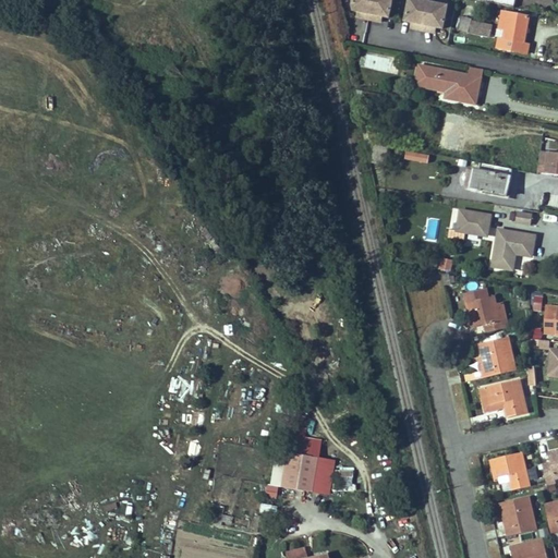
[(391,19),(395,0),(353,0),(352,4),(353,10),(358,11),(356,17),(383,23),(384,16),(391,19)]
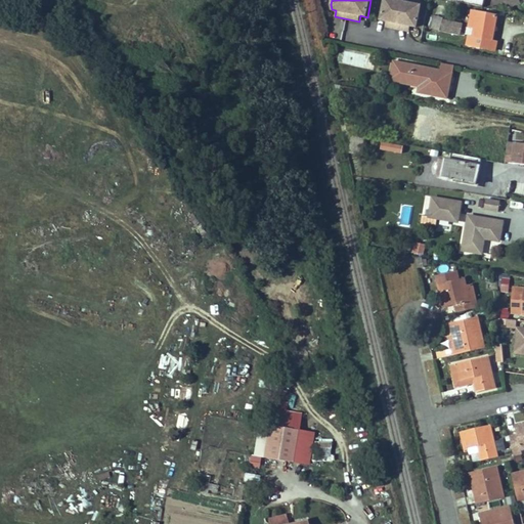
[(386,27),(409,32),(410,27),(419,27),(424,4),(402,0),(385,0),(381,19),(387,20),(386,27)]
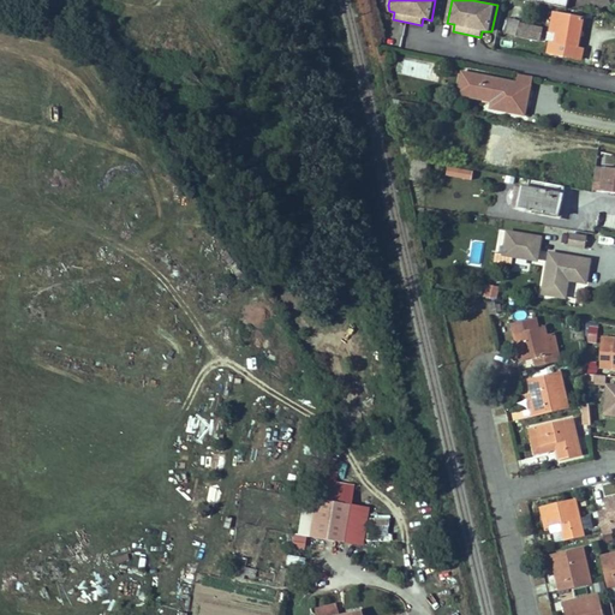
[(586,17),(554,11),(550,30),(559,33),(557,42),(581,47),(586,17)]
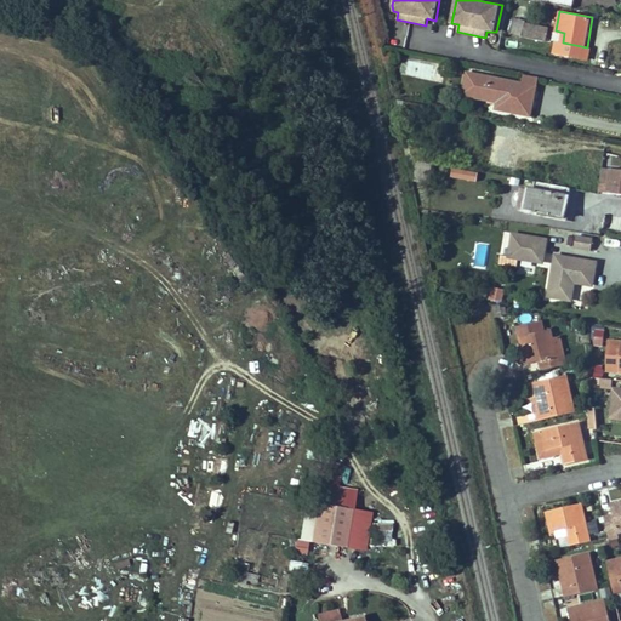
[(547,41),(550,27),(527,23),(525,20),(513,17),(510,35),(547,41)]
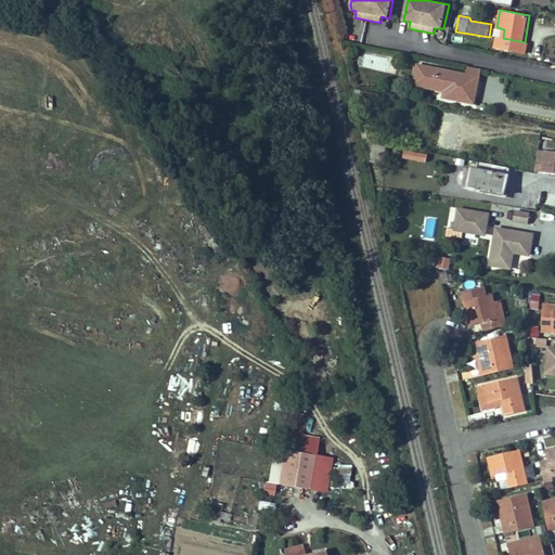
[(526,55),(528,43),(503,38),(495,36),(493,49),(526,55)]
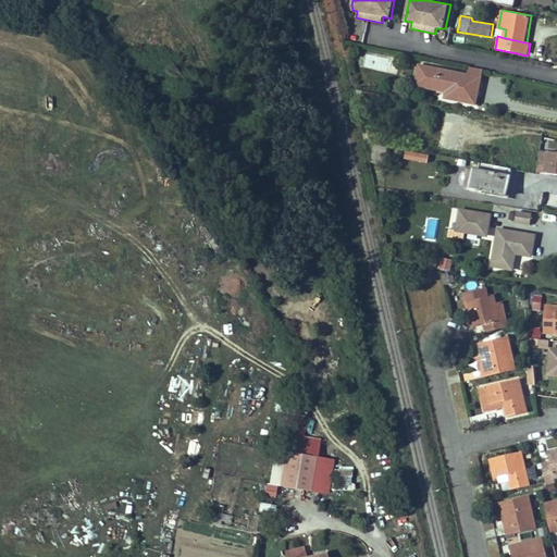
[(482,87),(483,78),(481,78),(468,75),(420,66),(417,76),(428,78),(426,86),(447,89),(445,98),(475,104),(480,87),(482,87)]
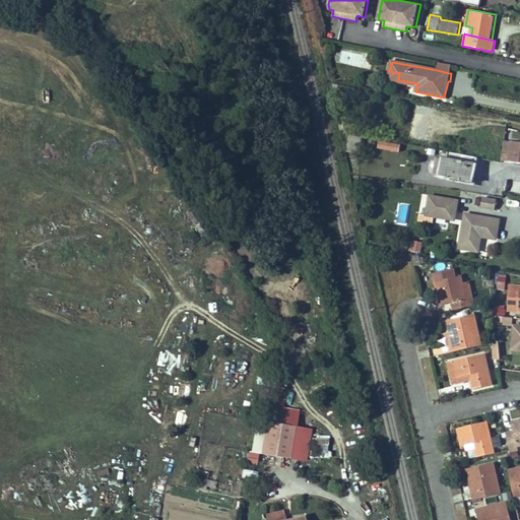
[(449,73),(450,65),(439,63),(437,70),(449,73)]
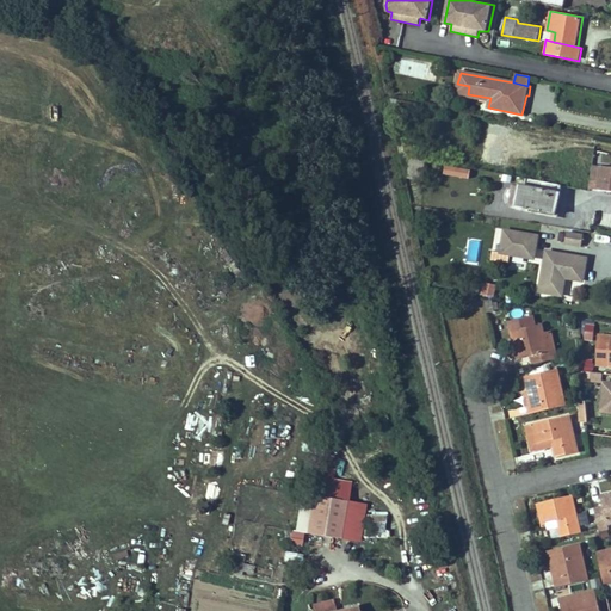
[(468,94),(469,86),(457,84),(456,94),(467,97),(468,94)]
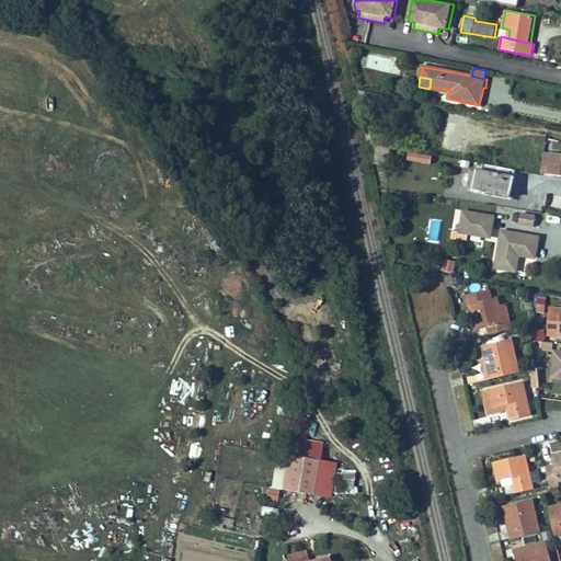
[(378,101),(379,94),(365,92),(363,103),(375,106),(376,101),(378,101)]
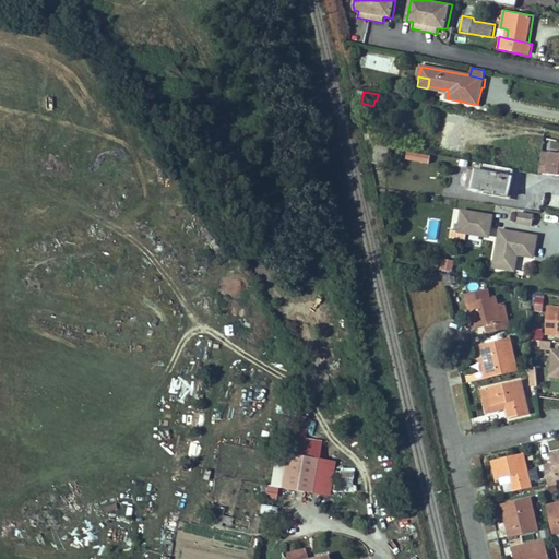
[(365,128),(367,140),(376,139),(373,127),(365,128)]
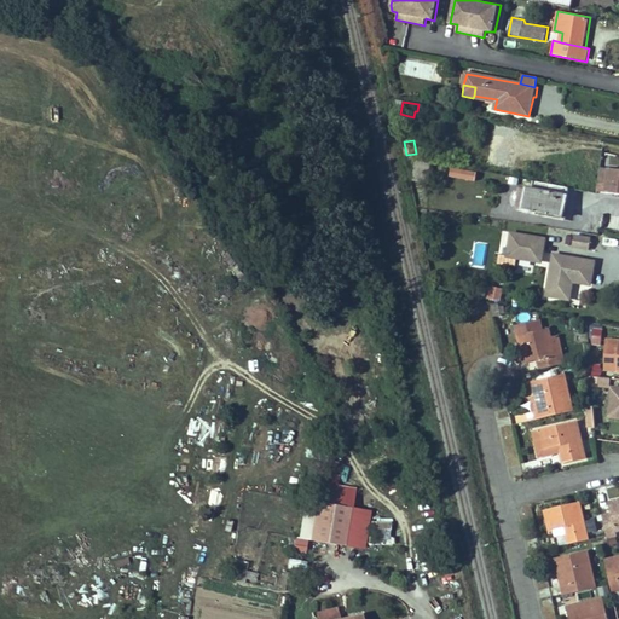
[(417,162),(415,181),(427,181),(429,163),(424,162),(417,162)]
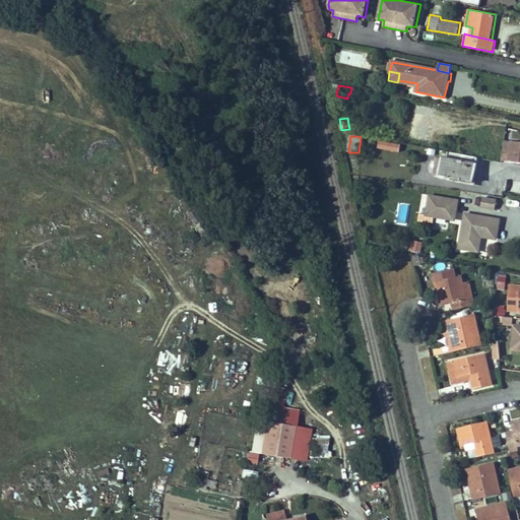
[(519,163),(519,141),(505,140),(503,161),(519,163)]
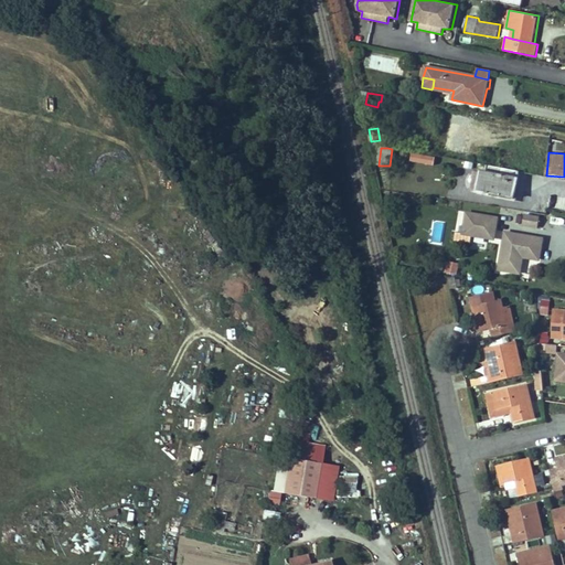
[(435,164),(436,156),(412,153),(411,162),(435,164)]
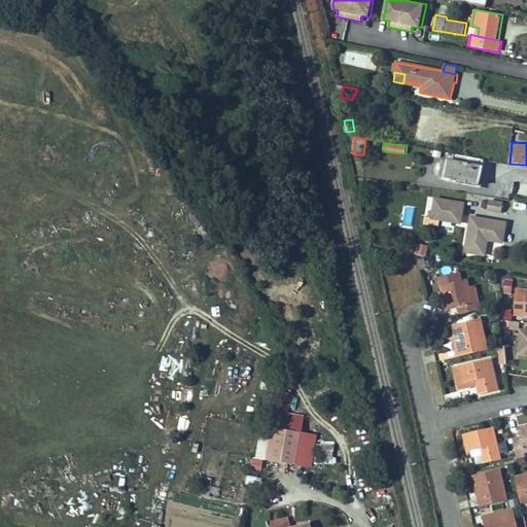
[(479,185),(484,160),(454,153),(452,162),(448,180),(479,185)]
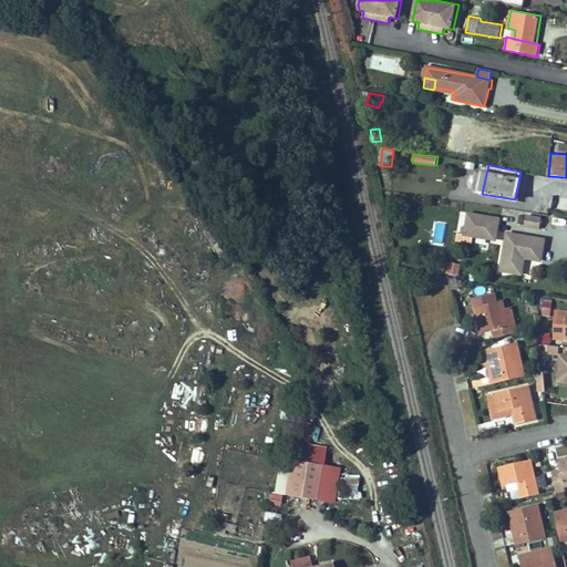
[(468,212),(464,235),(497,240),(502,217),(468,212)]
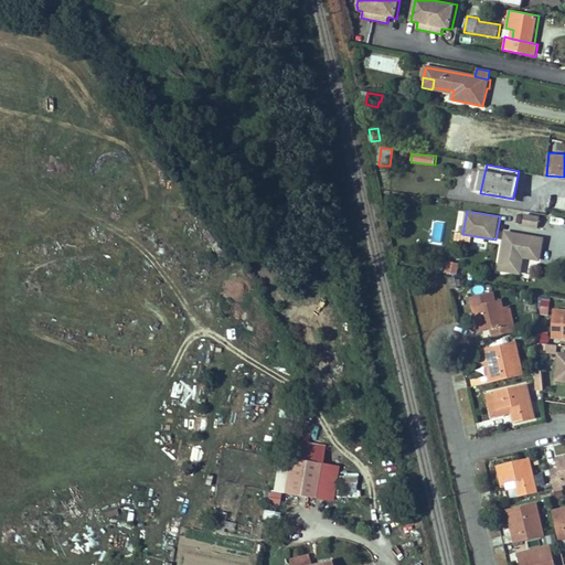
[(541,216),(525,214),(523,225),(540,228),(541,216)]
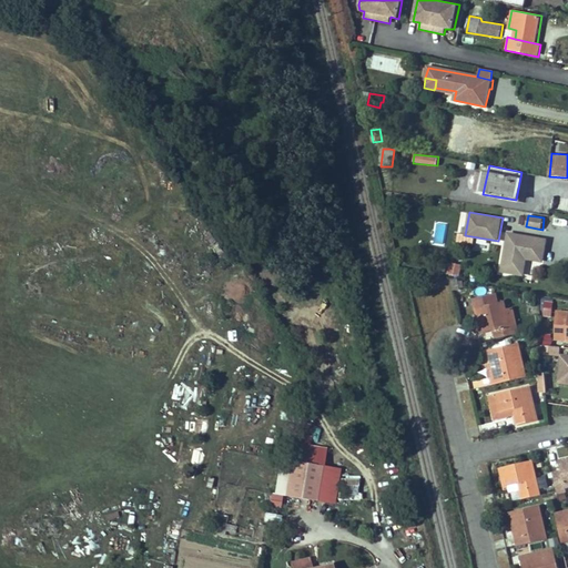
[(515,273),(521,236),(508,235),(501,271),(515,273)]
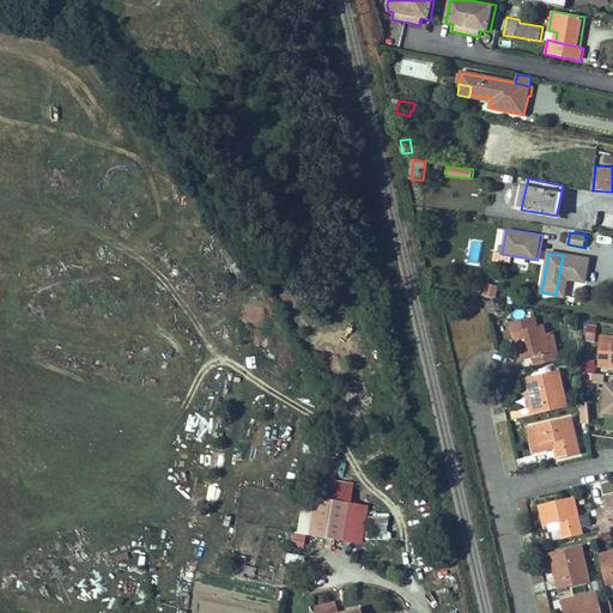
[(583,281),(587,260),(563,255),(556,295),(563,296),(566,279),(583,281)]
